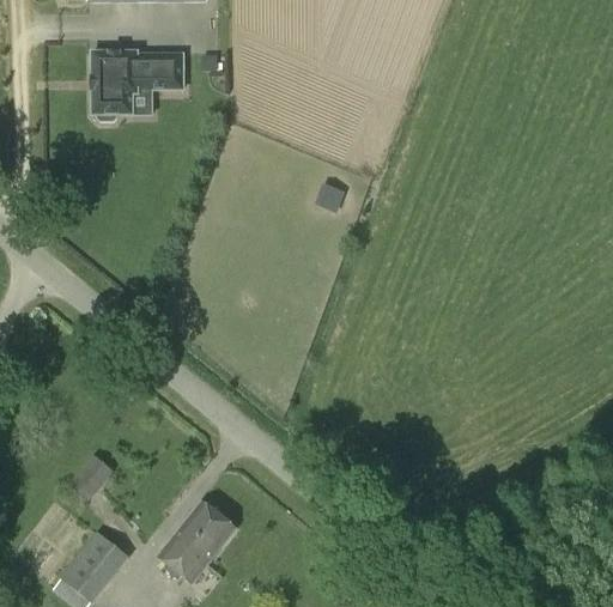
[(132,92),(137,92),(137,84),(150,84),(150,86),(150,89),(151,89),(151,87),(181,87),(181,89),(183,89),(183,86),(182,86),(182,55),(182,54),(181,54),(137,54),(137,53),(137,52),(135,52),(93,52),(92,52),(92,53),(92,76),(91,76),(91,89),(92,89),(92,113),(92,114),(93,114),(93,113),(97,113),(97,117),(101,120),(113,120),(116,117),(116,113),(131,113),(131,114),(132,114),(132,111),(132,92)]
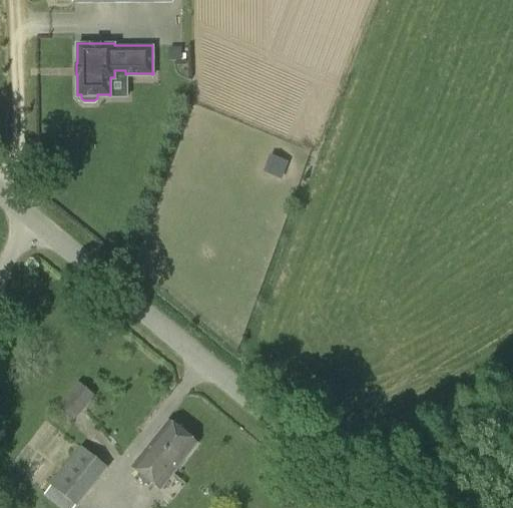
[(274,152),(268,169),(281,174),(287,157),(274,152)]
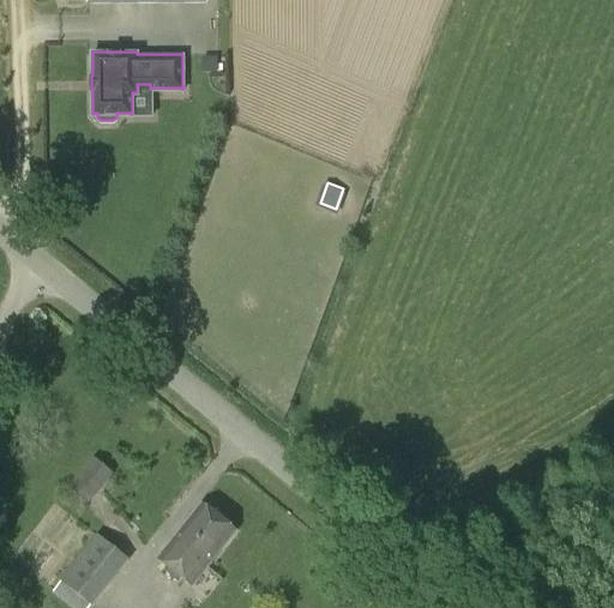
[(88,500),(113,469),(92,453),(67,483),(88,500)]
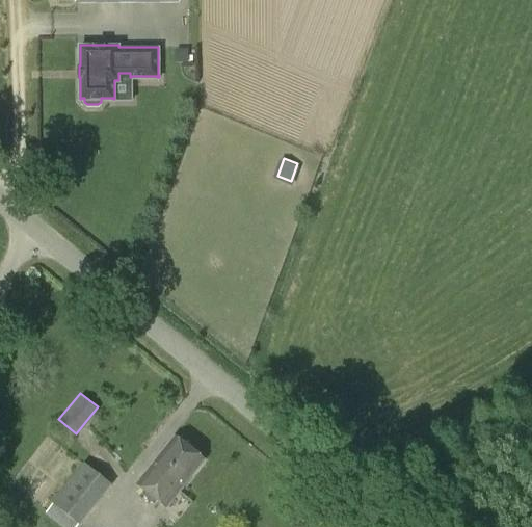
[(134,482),(165,507),(205,457),(174,432),(134,482)]
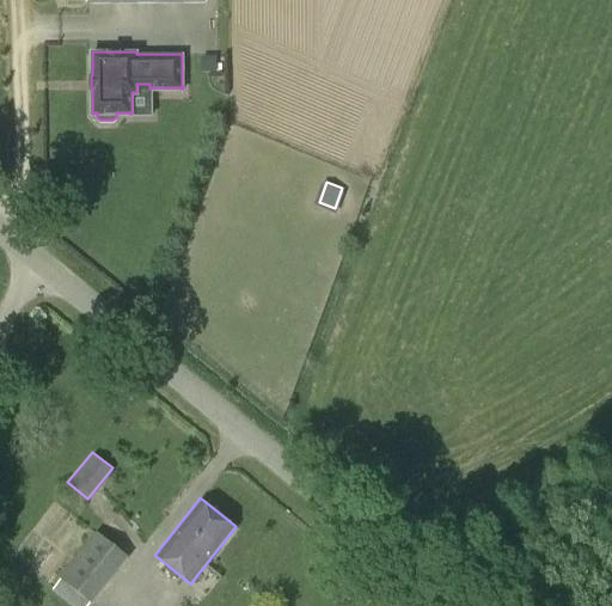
[(91,601),(128,555),(97,528),(59,575),(91,601)]
